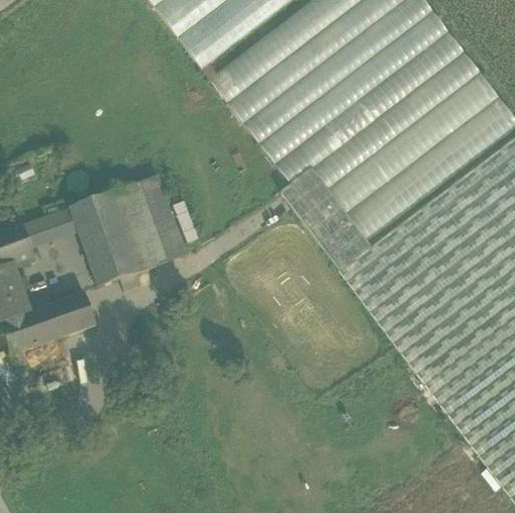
[(149,0),(202,68),(290,0),(149,0)]
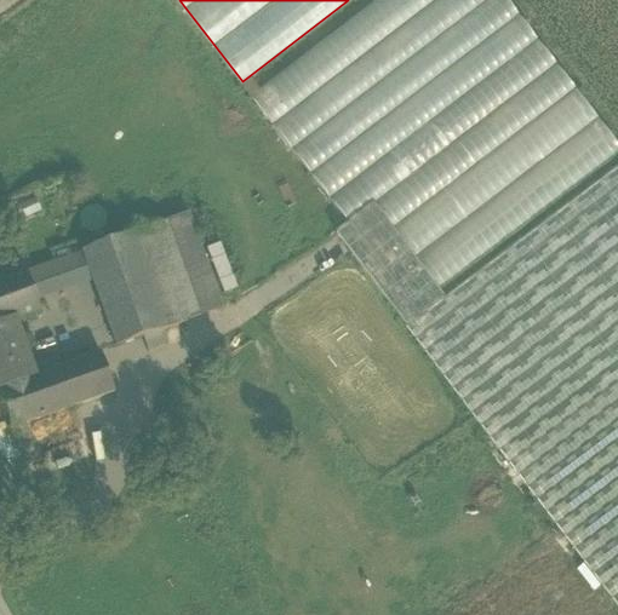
[(617,139),(510,0),(371,0),(251,92),(416,305),(617,151),(617,139)]
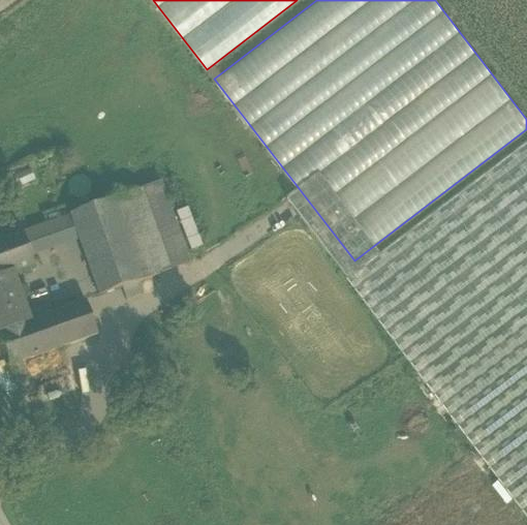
[(160,179),(114,196),(144,277),(190,260),(160,179)]
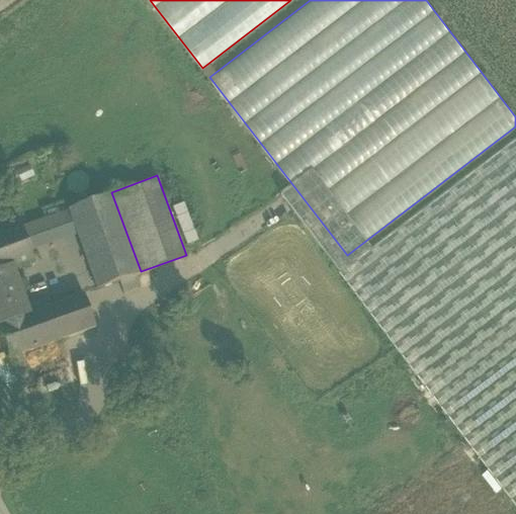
[(141,271),(111,192),(70,207),(98,286),(120,279),(138,273),(141,271)]
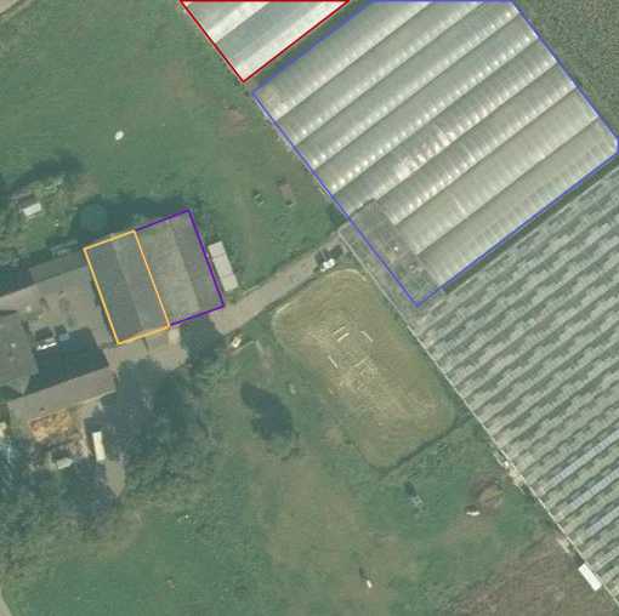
[(28,268),(0,278),(0,320),(15,315),(16,318),(43,308),(28,268)]
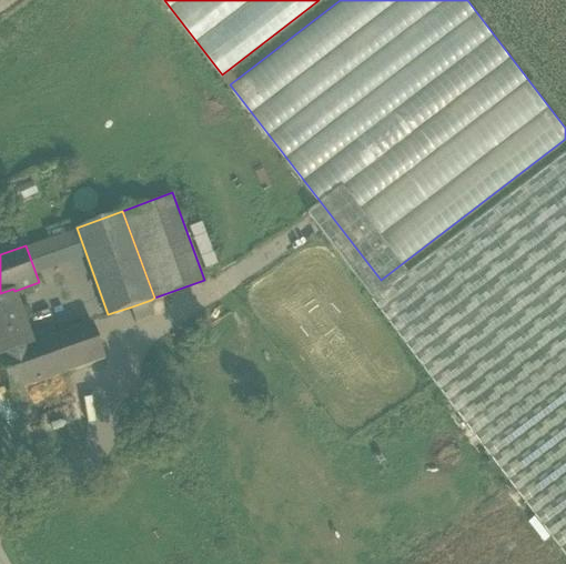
[(13,289),(0,293),(0,353),(32,342),(30,334),(14,291),(13,289)]
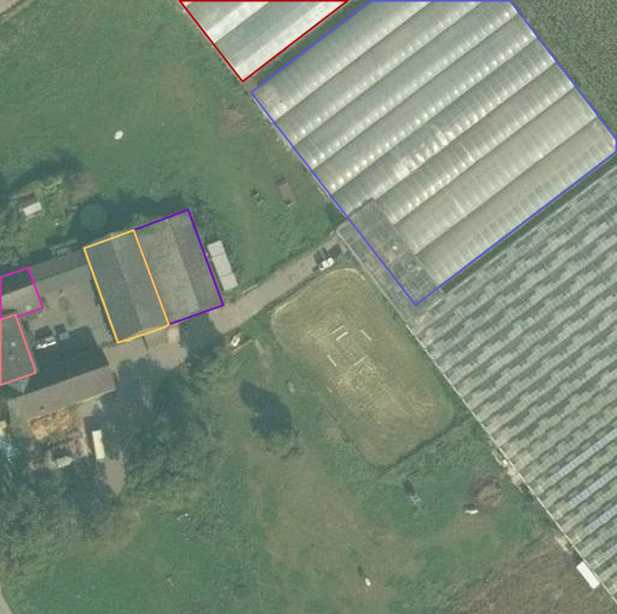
[(165,326),(144,334),(149,348),(169,341),(165,326)]
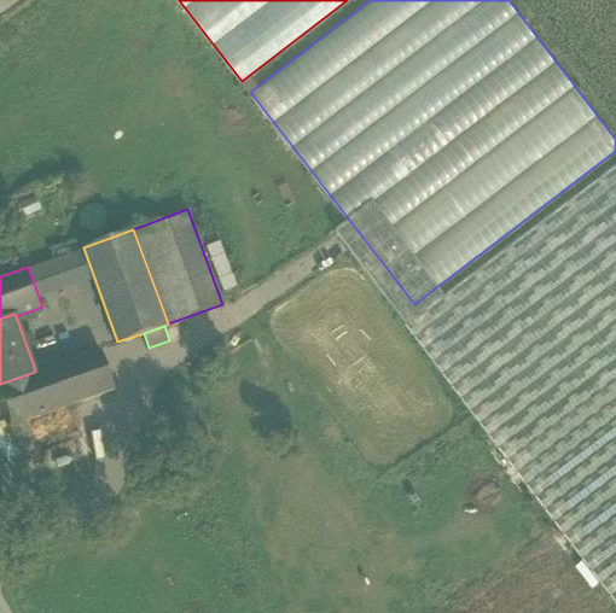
[(102,348),(59,363),(73,403),(116,387),(102,348)]
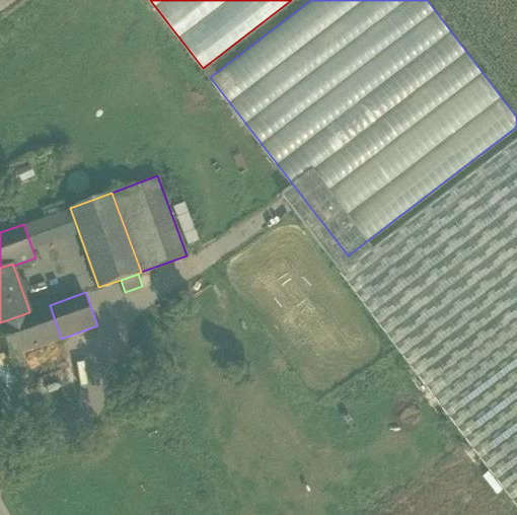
[(47,298),(27,305),(29,312),(50,305),(49,303),(48,303),(47,298)]
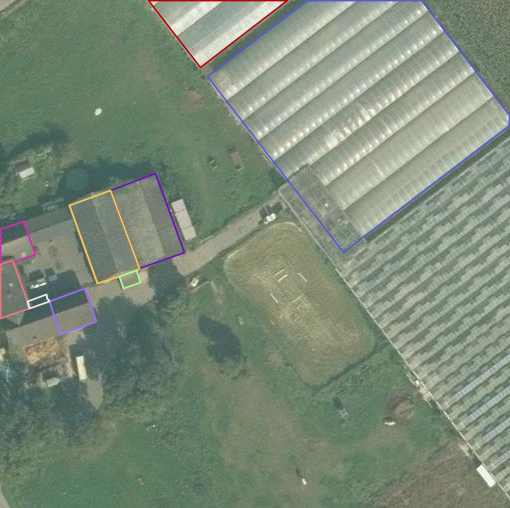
[(29,308),(0,318),(0,320),(11,351),(24,347),(60,334),(49,301),(29,308)]
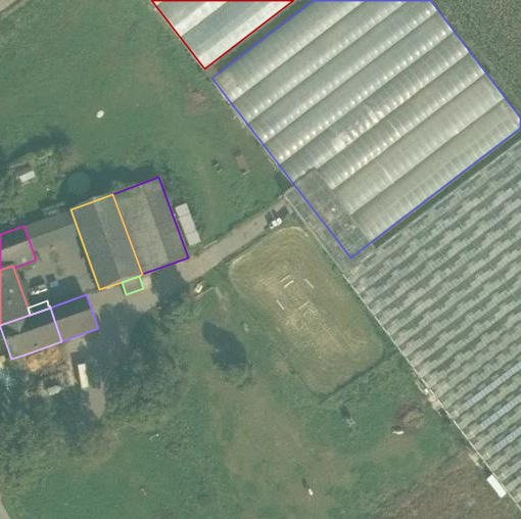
[(25,355),(11,359),(17,375),(30,370),(25,355)]
